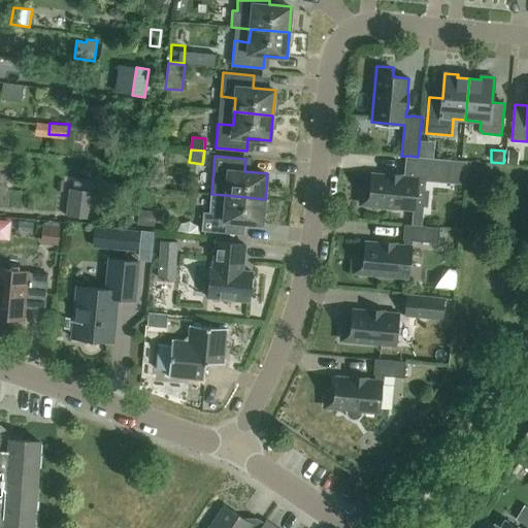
[(448,160),(418,157),(410,156),(407,156),(405,176),(403,176),(403,175),(387,173),(387,174),(371,173),(370,190),(361,189),(360,205),(415,210),(418,178),(446,182),(448,160)]
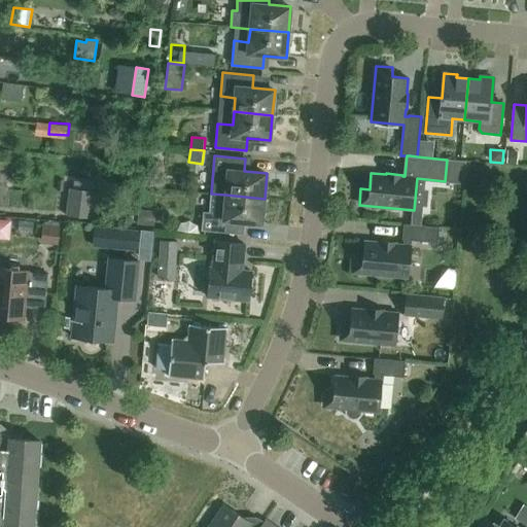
[(74,178),(70,216),(91,218),(94,192),(95,192),(96,180),(74,178)]
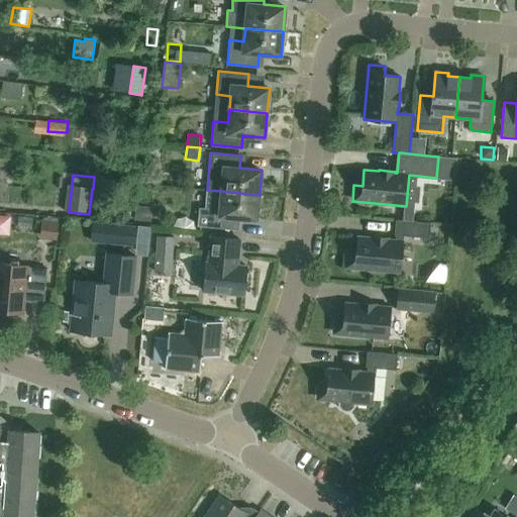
[(12,201),(13,183),(4,182),(2,200),(12,201)]
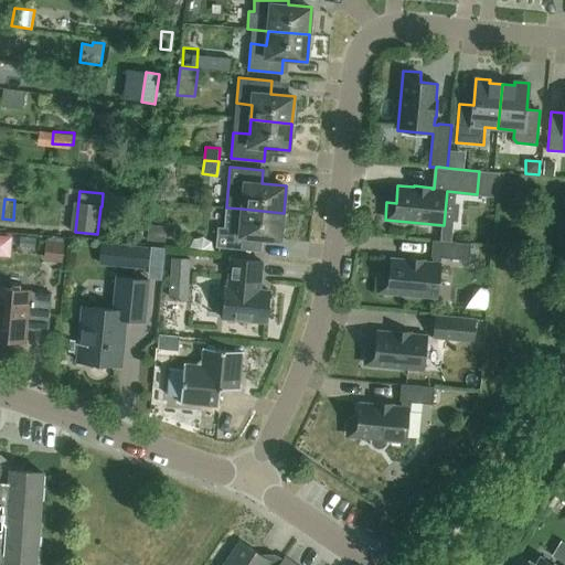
[(280,241),(284,213),(242,209),(241,223),(230,222),(227,248),(255,251),(257,237),(280,241)]
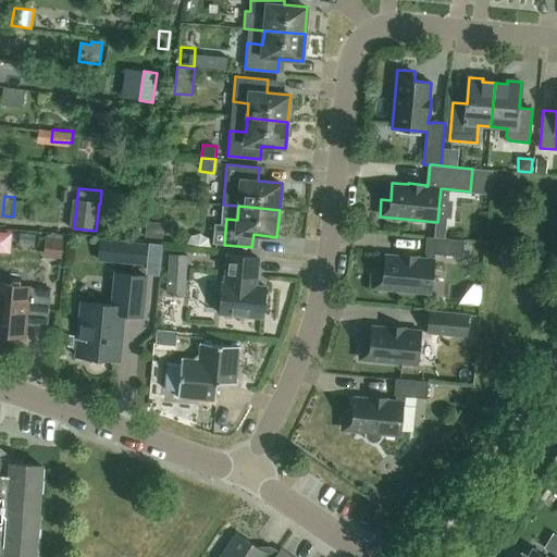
[(146,222),(145,237),(163,239),(164,224),(146,222)]
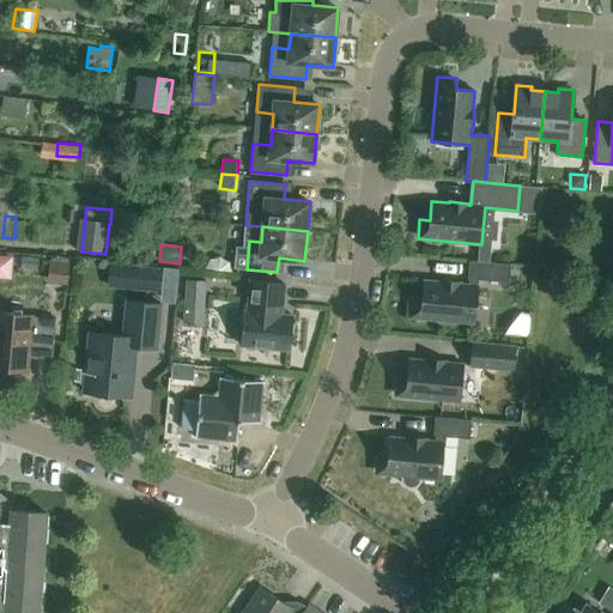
[(0,271),(17,271),(16,246),(0,246),(0,271)]
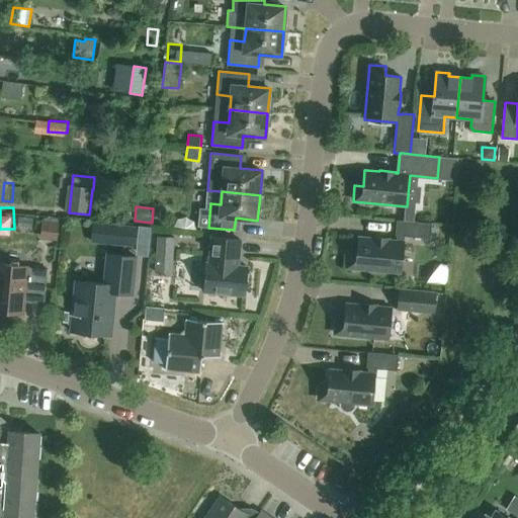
[(430,239),(432,224),(397,220),(396,236),(398,236),(397,241),(390,240),(390,239),(373,237),(373,238),(358,237),(357,253),(348,252),(346,268),(401,273),(405,236),(430,239)]
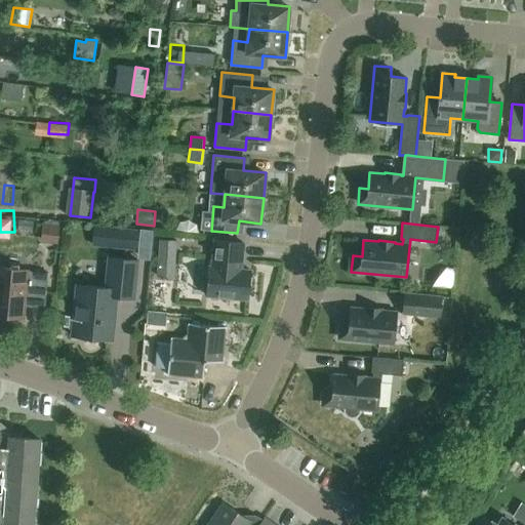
[(42,224),(41,242),(58,243),(59,225),(42,224)]
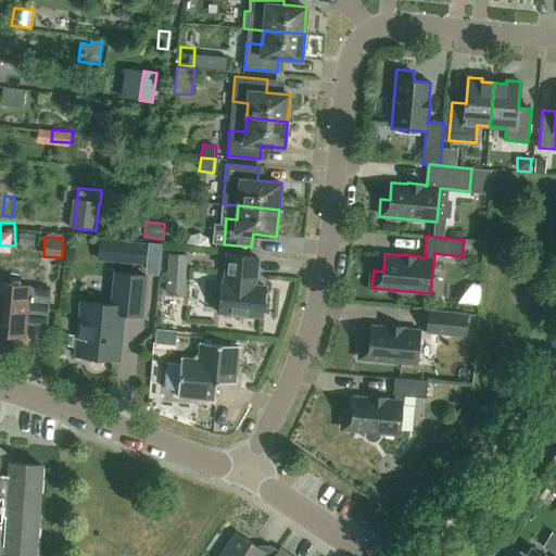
[(169,253),(168,270),(186,272),(187,254),(169,253)]
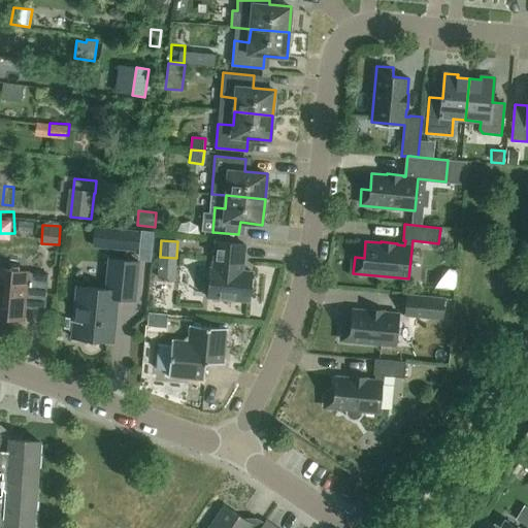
[(250,301),(253,272),(242,271),(245,244),(216,241),(213,268),(210,268),(208,297),(250,301)]
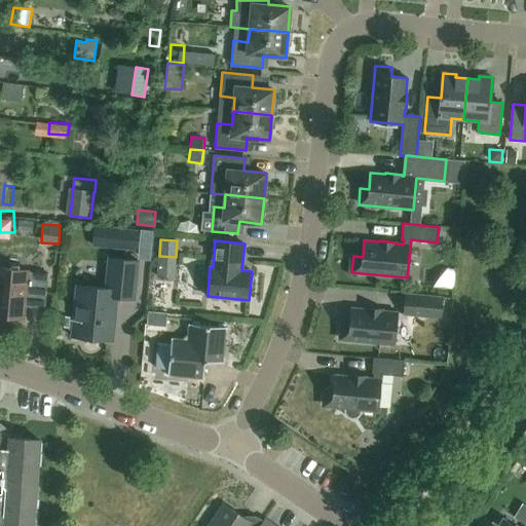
[(135,299),(139,261),(109,258),(106,289),(77,286),(74,317),(71,321),(70,329),(72,333),(72,337),(113,341),(117,297),(135,299)]
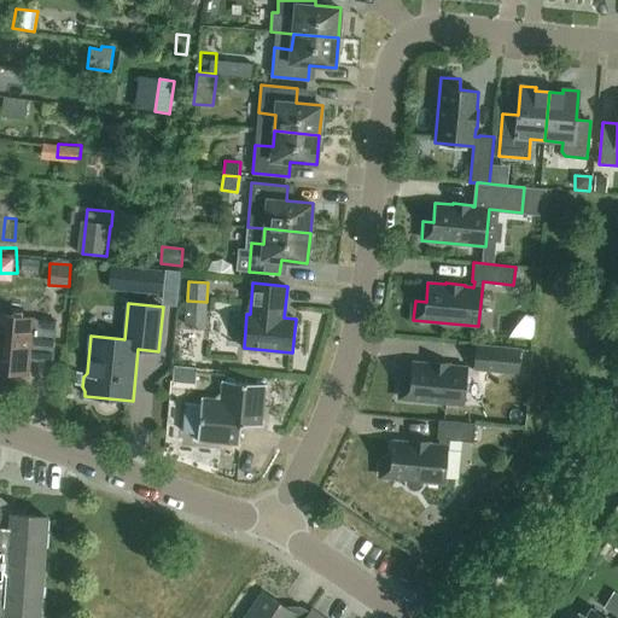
[(516,310),(513,333),(538,336),(540,313),(516,310)]
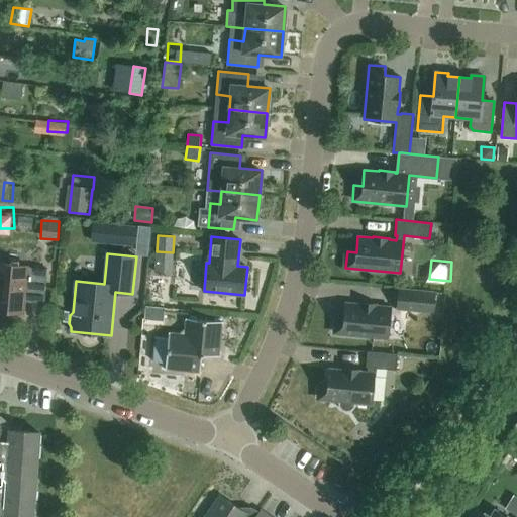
[(44,303),(47,269),(27,267),(27,266),(0,263),(0,311),(23,313),(24,301),(44,303)]
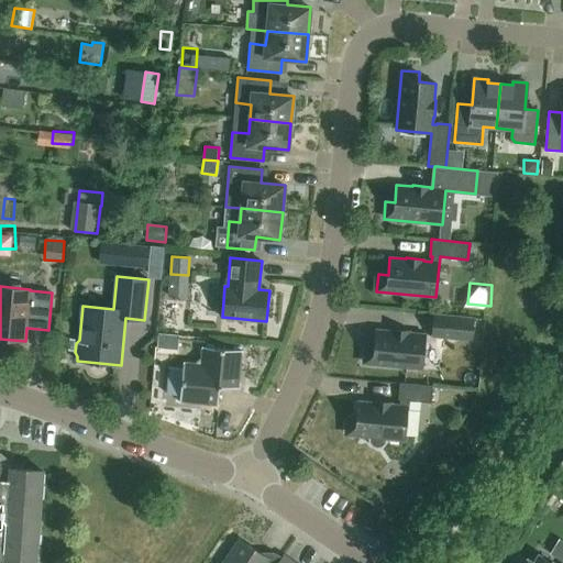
[(172,302),(170,328),(190,329),(191,304),(172,302)]
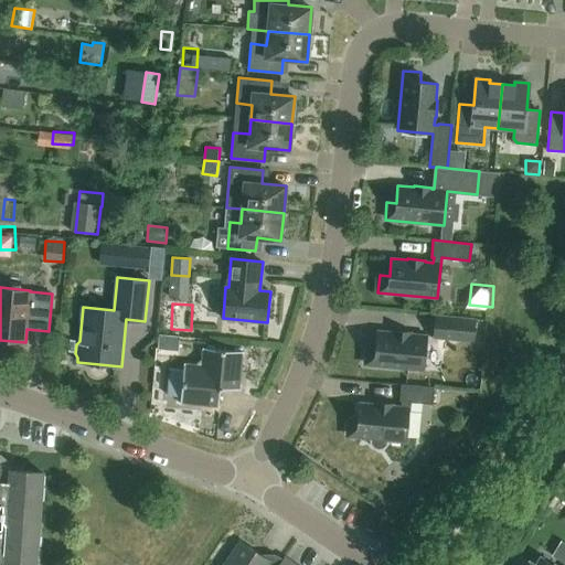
[(473,341),(476,319),(436,316),(434,338),(473,341)]
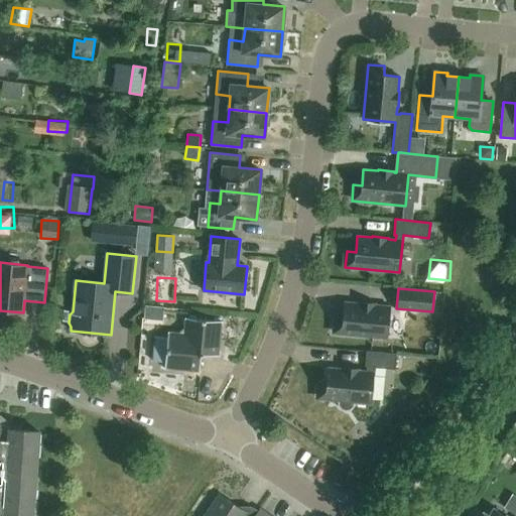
[(387,339),(390,306),(375,304),(375,303),(360,302),(360,303),(345,302),(343,317),(335,317),(333,334),(387,339)]
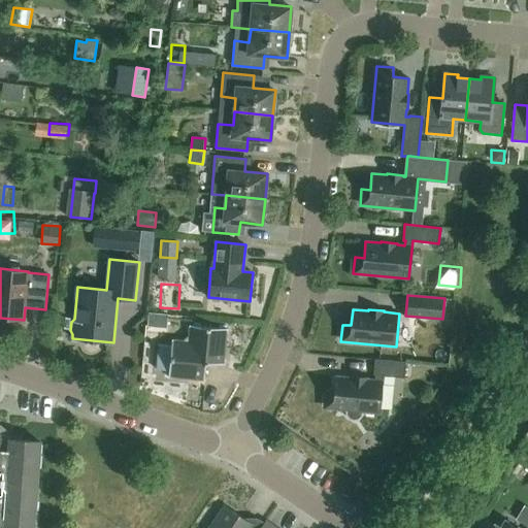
[(224,364),(228,329),(190,325),(189,326),(190,326),(189,336),(183,341),(173,340),(173,339),(172,339),(171,345),(159,344),(157,369),(169,371),(168,377),(204,381),(206,367),(210,363),(224,364)]
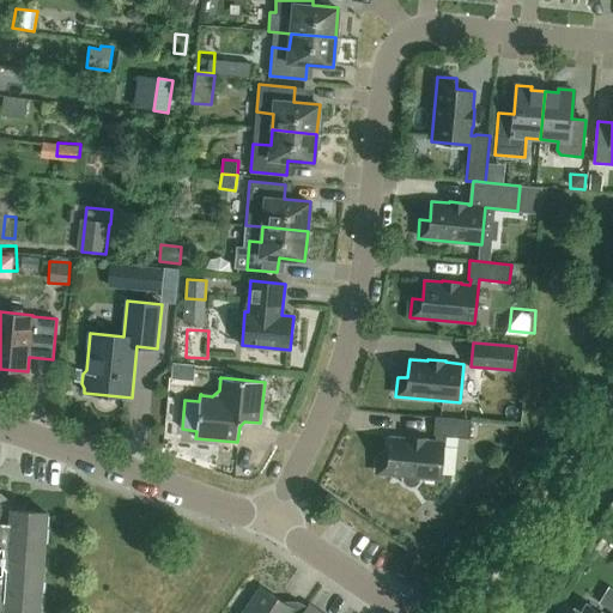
[(376,474),(401,477),(402,481),(405,486),(410,489),(416,486),(419,483),(422,478),(441,480),(444,436),(469,438),(471,420),(436,417),(434,435),(436,436),(436,441),(426,441),(426,438),(408,437),(408,438),(390,437),(388,456),(377,455),(376,474)]
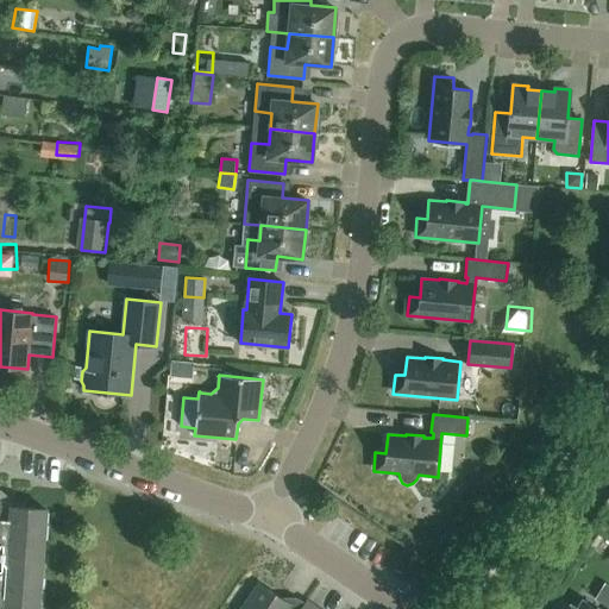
[(0,608),(318,608),(307,602),(301,608),(296,608),(259,584),(242,608),(0,608),(0,606),(5,607),(5,608),(27,608),(38,608),(46,509),(12,507),(6,507),(7,498),(2,494),(0,491),(0,608)]
